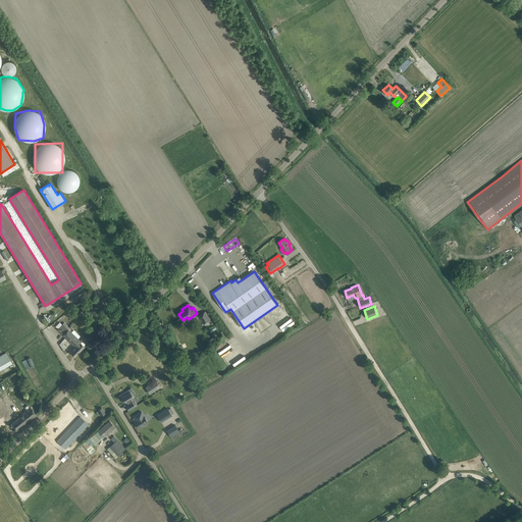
[(273,315),(276,319),(286,312),(283,308),(273,315)]
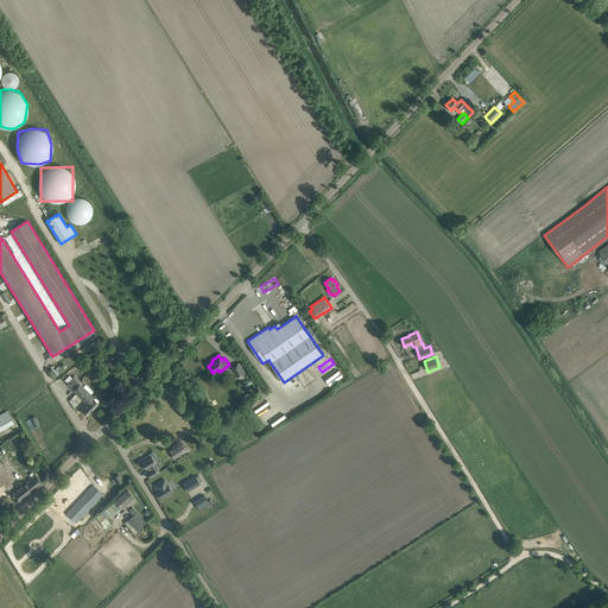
[(230,368),(238,378),(245,372),(239,362),(230,368)]
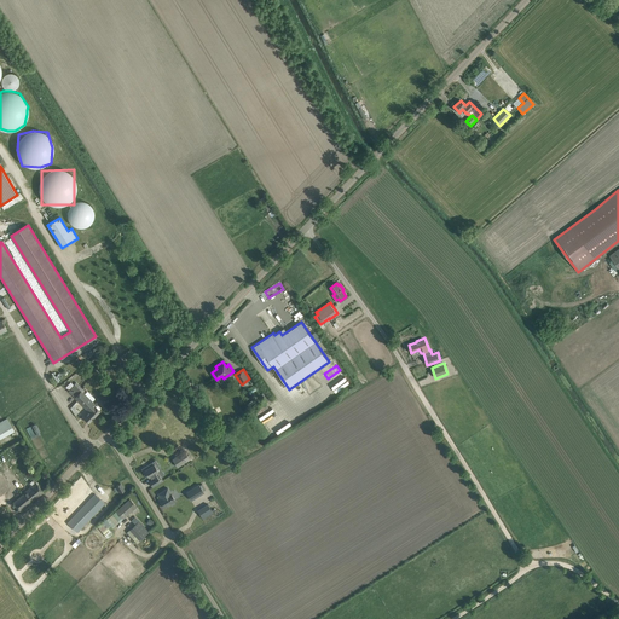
[(69,391),(68,391),(87,410),(88,409),(91,410),(84,418),(88,422),(100,411),(82,393),(85,391),(76,382),(74,385),(69,391)]
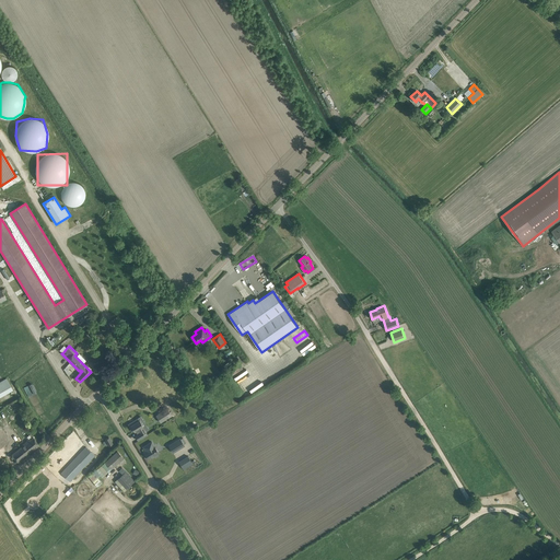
[(69,369),(72,365),(69,363),(62,369),(69,375),(72,372),(69,369)]
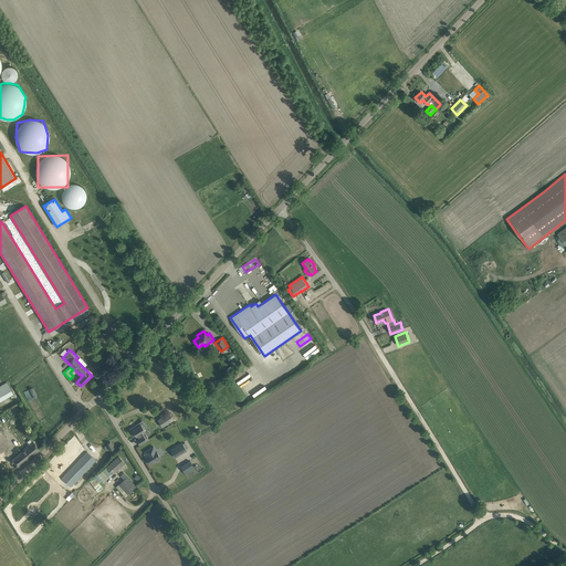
[(239,383),(248,397),(258,390),(257,389),(264,384),(261,378),(259,378),(257,375),(254,377),(250,370),(245,374),(244,370),(234,377),(236,379),(238,378),(240,383),(239,383)]
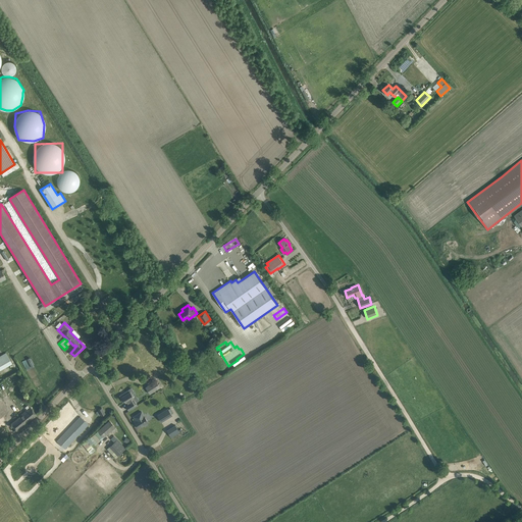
[(0,356),(0,370),(12,363),(6,353),(0,356)]
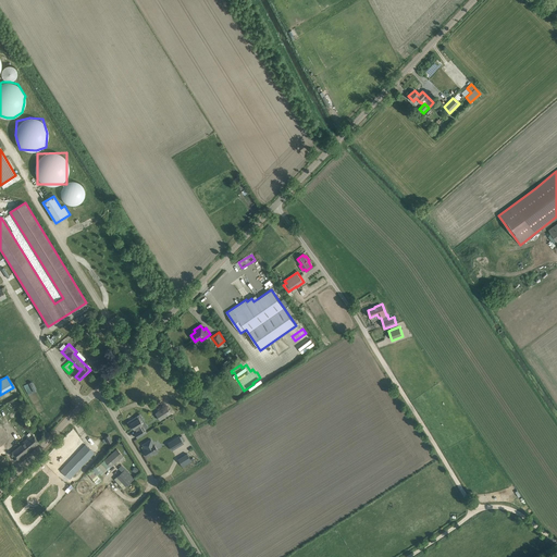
[(163,408),(155,413),(160,420),(168,415),(171,413),(165,406),(163,408)]
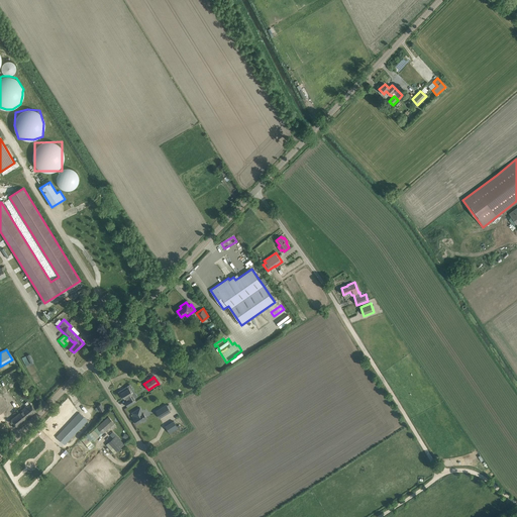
[(127,387),(118,392),(121,397),(122,397),(124,399),(125,398),(127,402),(125,403),(127,407),(135,401),(133,398),(131,394),(134,392),(130,385),(127,387)]
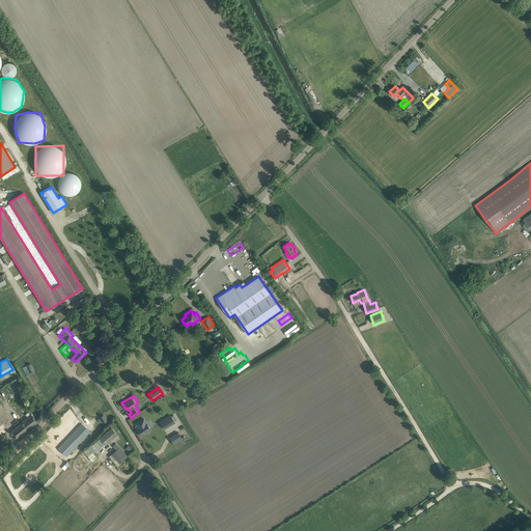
[(0,410),(0,417),(2,422),(8,418),(3,409),(0,410)]
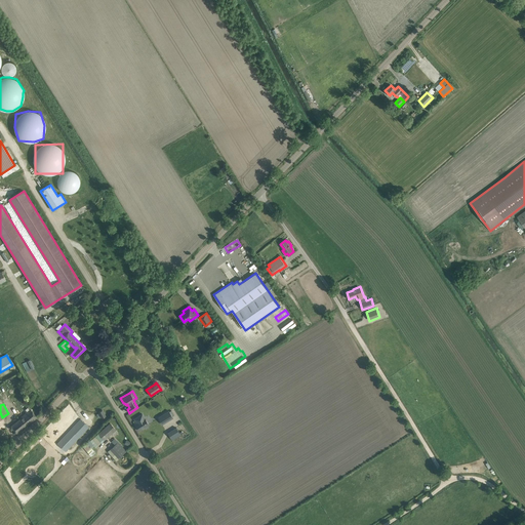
[(27,413),(27,414),(11,427),(16,433),(32,420),(33,420),(37,417),(31,409),(27,413)]
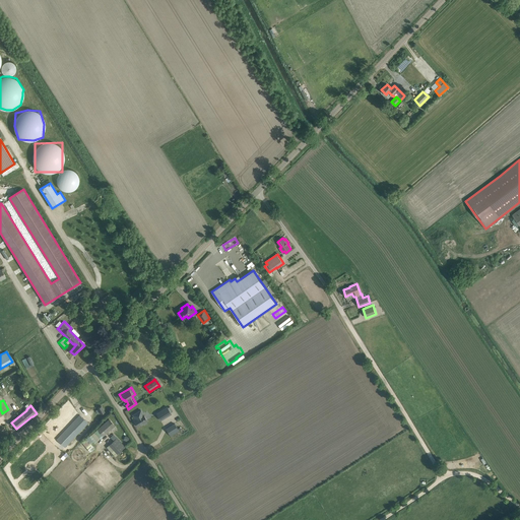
[(168,407),(158,412),(164,418),(172,413),(168,407)]
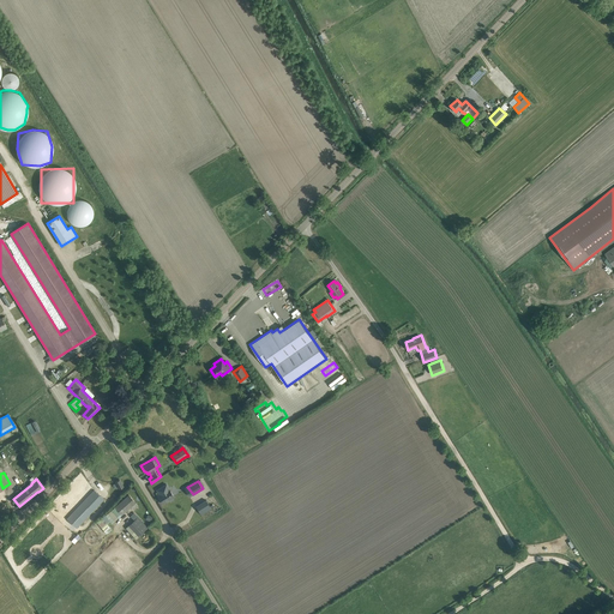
[(157,495),(162,504),(174,497),(167,485),(157,491),(160,494),(157,495)]
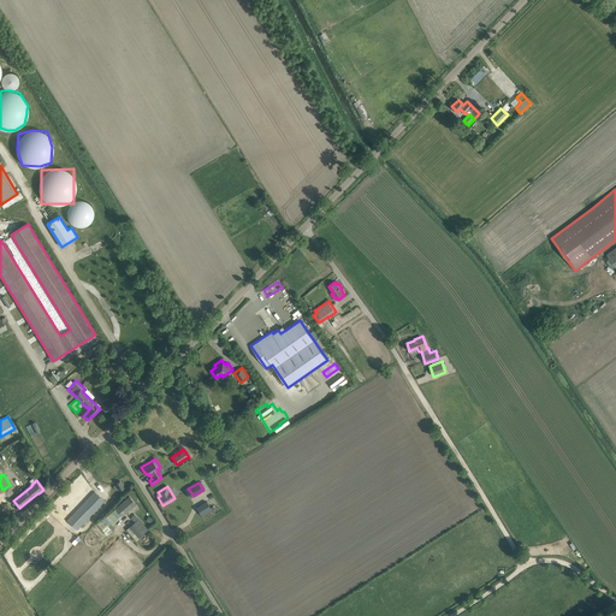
[(94,491),(66,520),(77,529),(105,501),(94,491)]
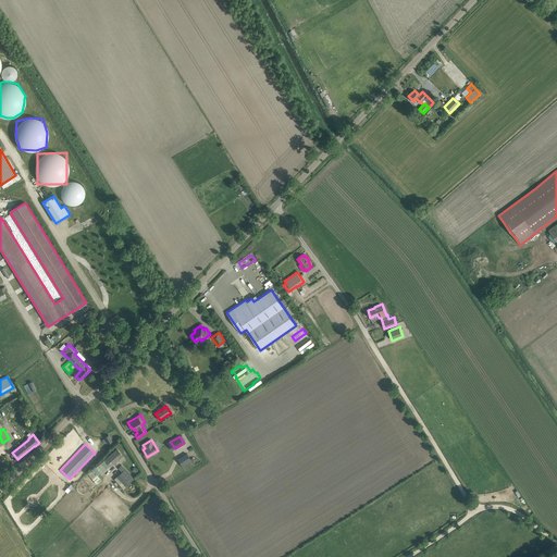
[(123,456),(116,449),(98,465),(104,472),(123,456)]
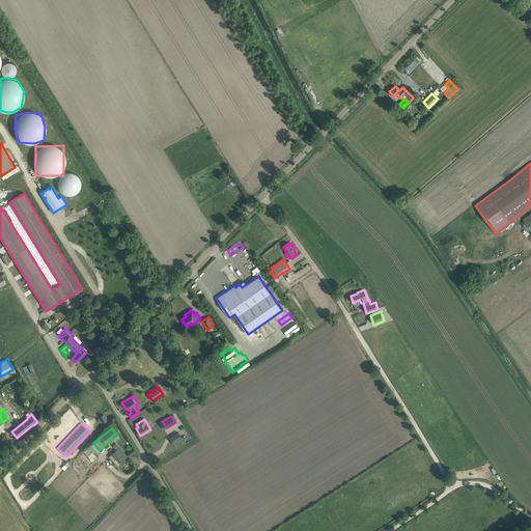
[(169,438),(173,445),(183,440),(178,432),(169,438)]
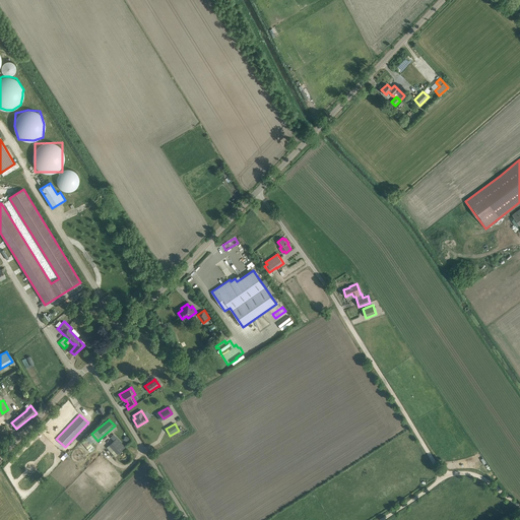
[(85,438),(81,442),(82,443),(90,452),(95,448),(87,439),(85,438)]
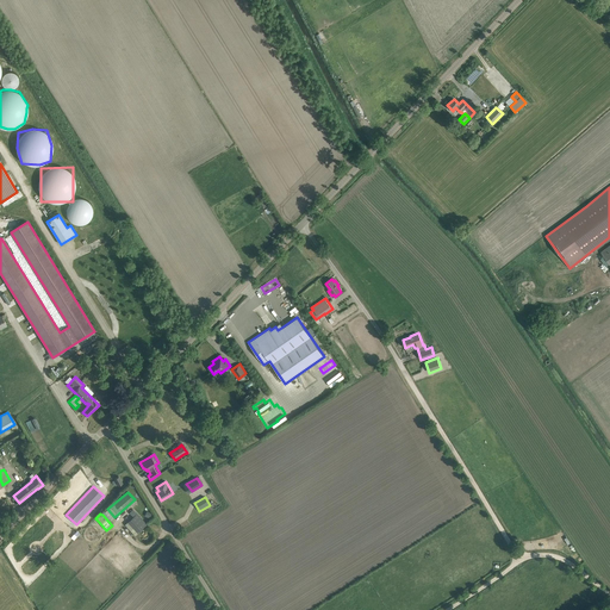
[(128,522),(138,533),(147,524),(137,514),(128,522)]
